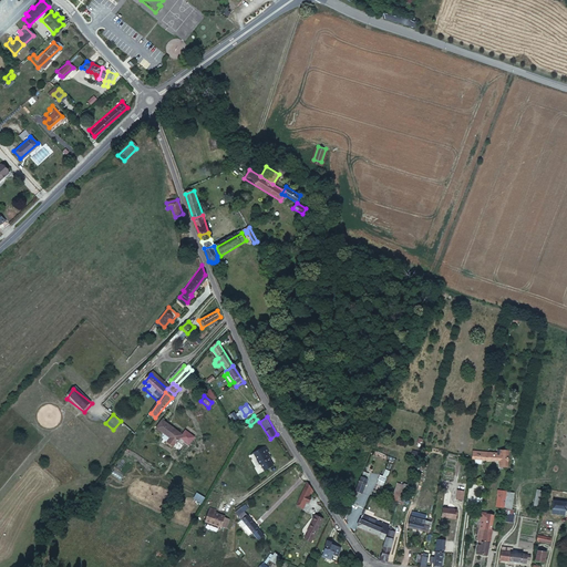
[(176,431),(164,420),(157,428),(171,439),(176,431)]
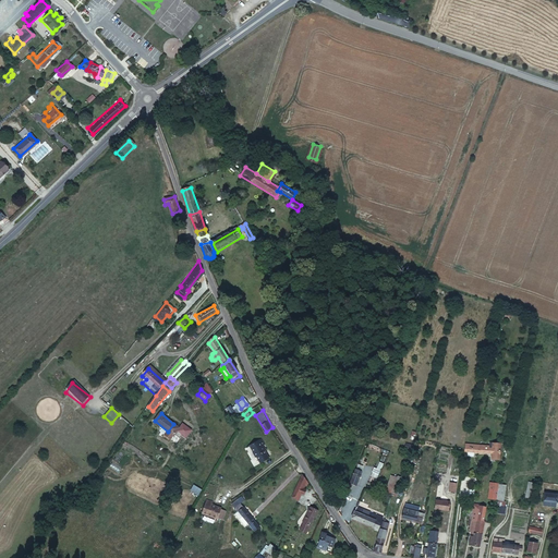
[(464,440),(462,447),(488,453),(487,457),(492,460),(495,460),(498,446),(488,443),(487,446),(464,440)]
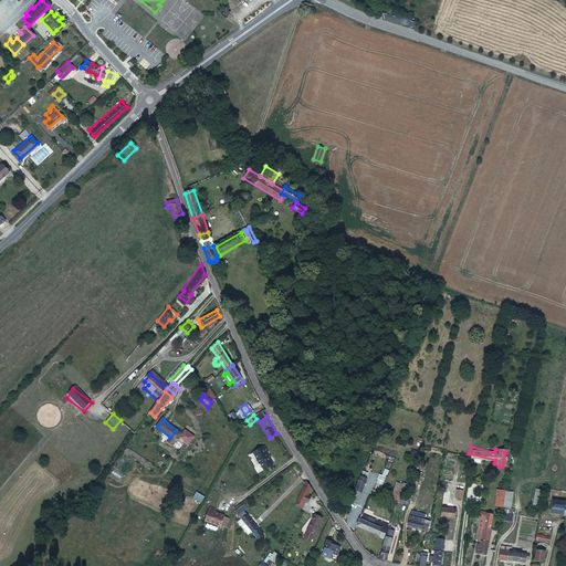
[(257,456),(248,462),(252,469),(251,469),(255,474),(257,473),(261,479),(269,472),(260,461),(261,460),(257,456)]
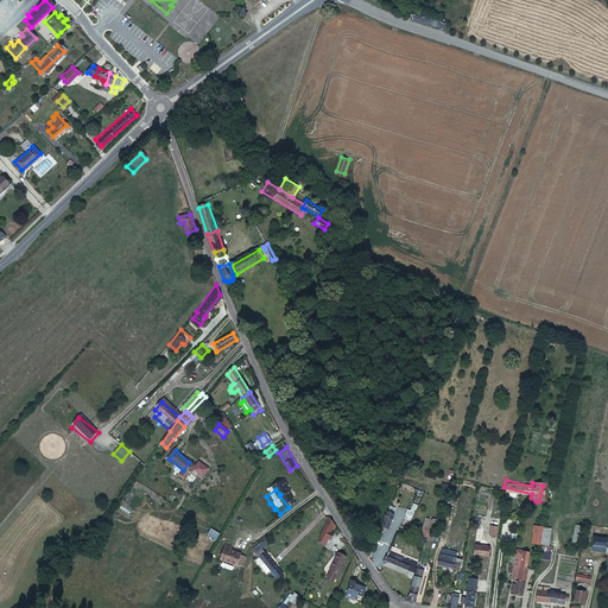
[(394,507),(388,504),(380,524),(388,526),(394,507)]
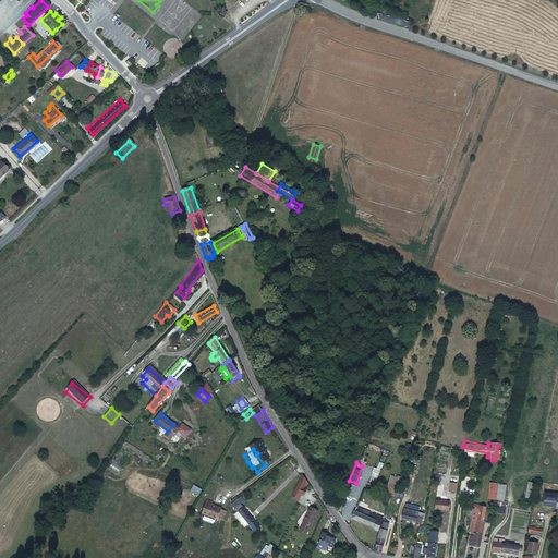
[(415,471),(409,470),(407,484),(412,485),(415,471)]
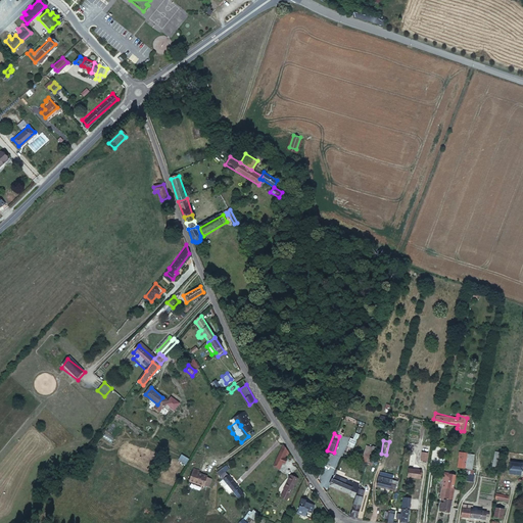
[(289,454),(283,444),(273,467),(279,470),(282,463),(284,459),(285,456),(287,457),(289,454)]
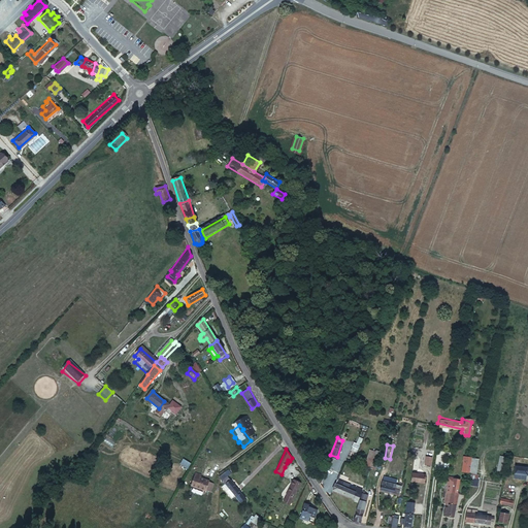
[(469,461),(462,460),(461,473),(468,474),(469,461)]
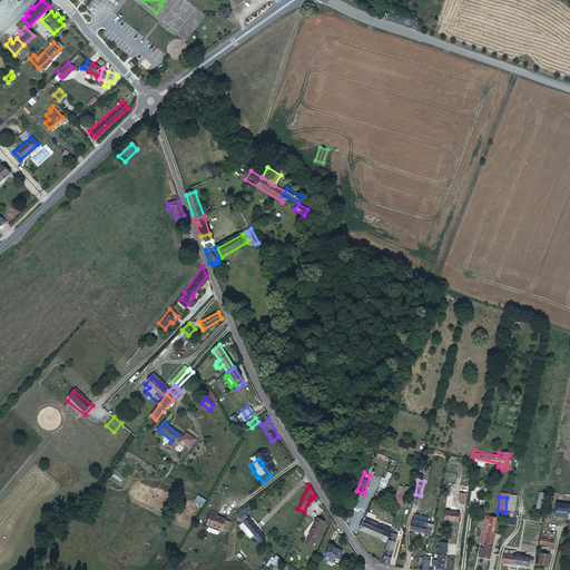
[(569,503),(556,502),(554,510),(569,511),(569,503)]
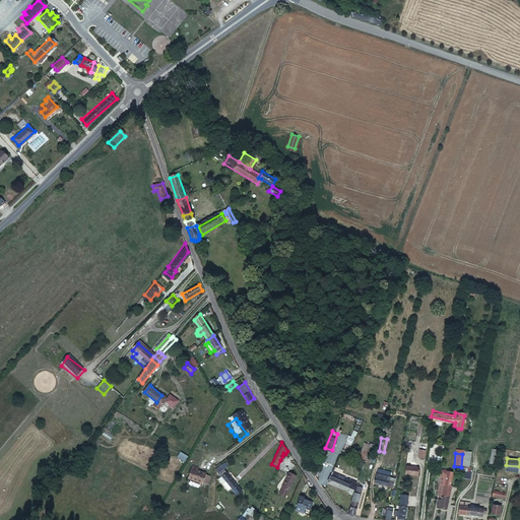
[(418,465),(406,463),(405,471),(417,473),(418,465)]
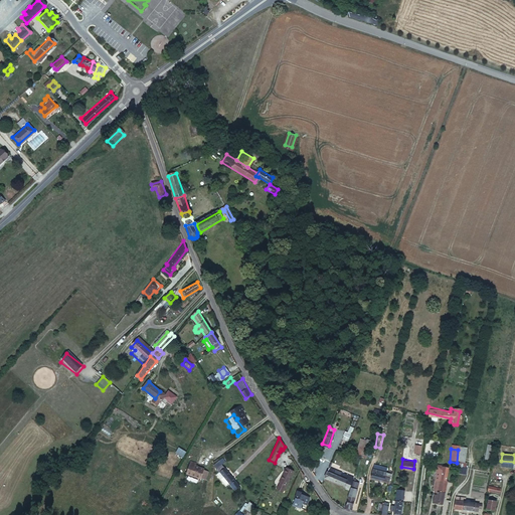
[(196,462),(191,461),(189,472),(204,475),(204,473),(205,467),(206,465),(196,463),(196,462)]
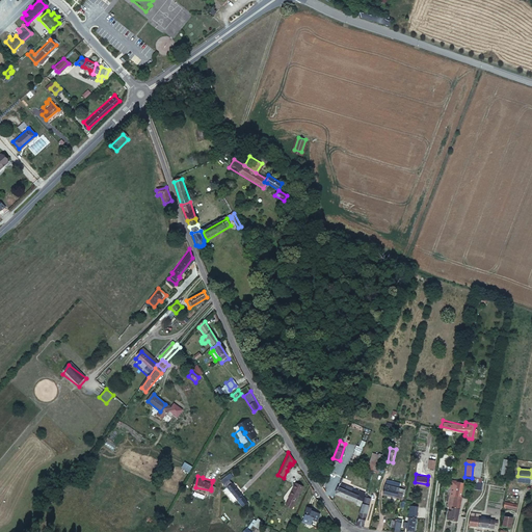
[(243,506),(247,503),(230,481),(229,480),(223,484),(227,488),(228,487),(232,493),(229,495),(234,501),(237,499),(243,506)]
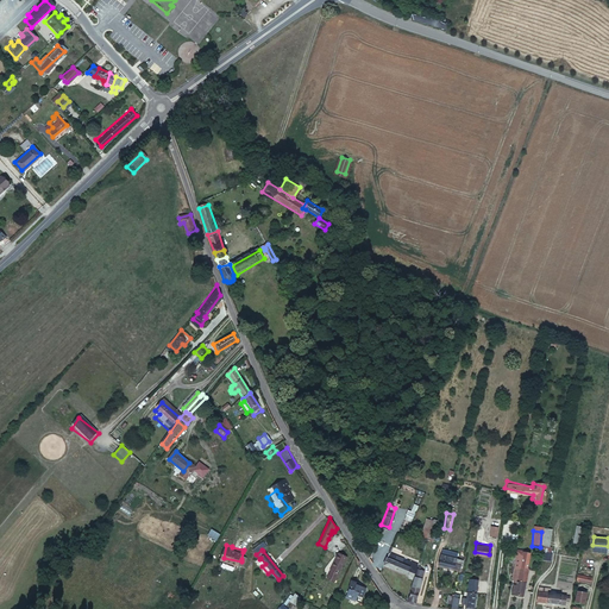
[(401,554),(389,550),(383,563),(413,573),(416,565),(400,559),(401,554)]
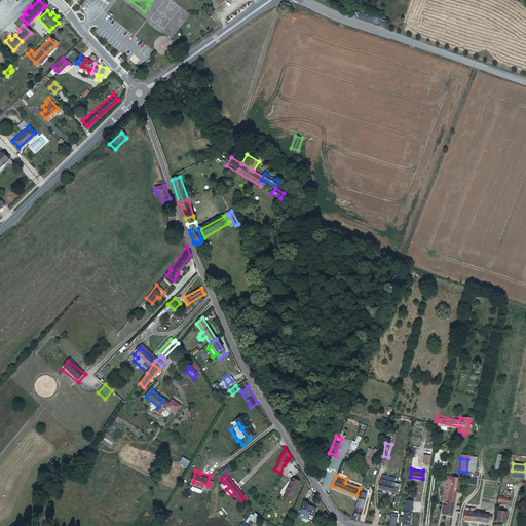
[(299,479),(291,476),(285,491),(293,495),(299,479)]
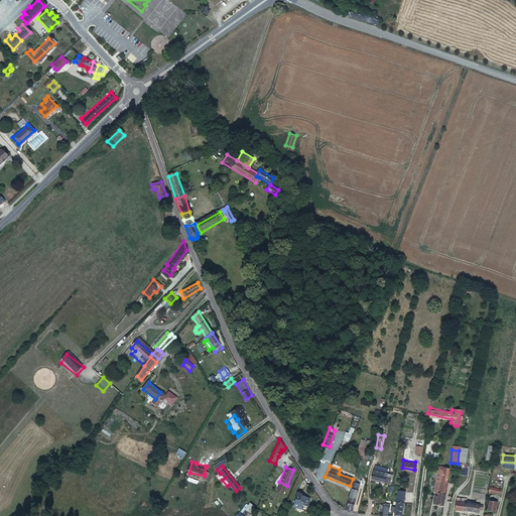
[(434,467),(434,471),(435,471),(434,481),(444,483),(447,470),(441,469),(441,468),(434,467)]
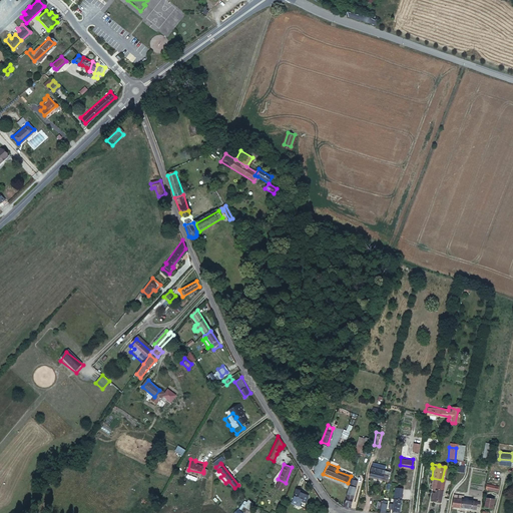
[(390,469),(371,465),(369,473),(388,477),(390,469)]
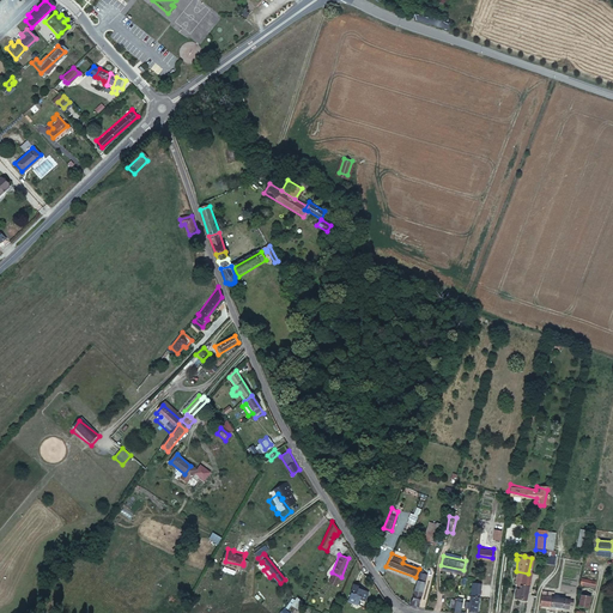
[(428,574),(420,571),(412,605),(419,606),(428,574)]
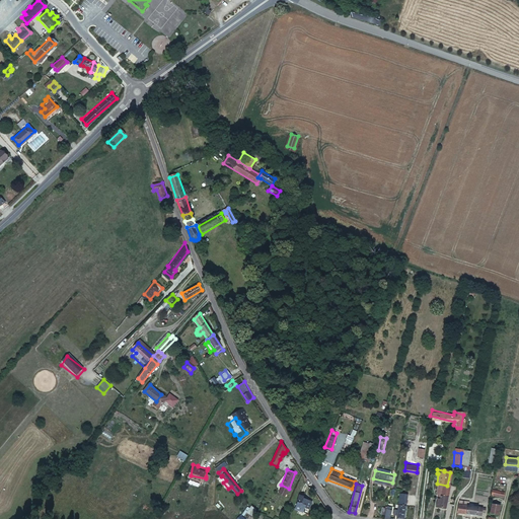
[(447,486),(437,484),(435,493),(439,494),(437,504),(446,506),(449,486),(447,486)]
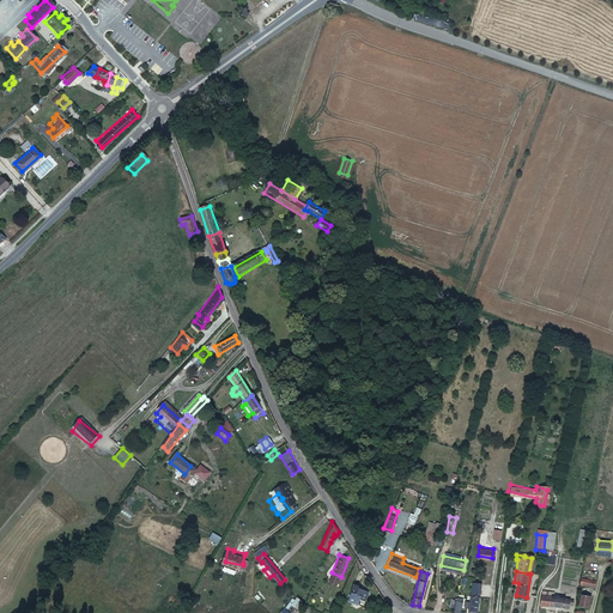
[(338,584),(341,577),(332,572),(329,581),(338,584)]
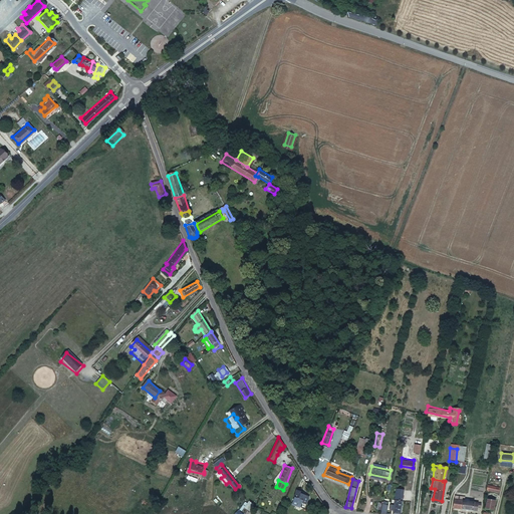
[(404,487),(398,486),(396,498),(402,499),(404,487)]
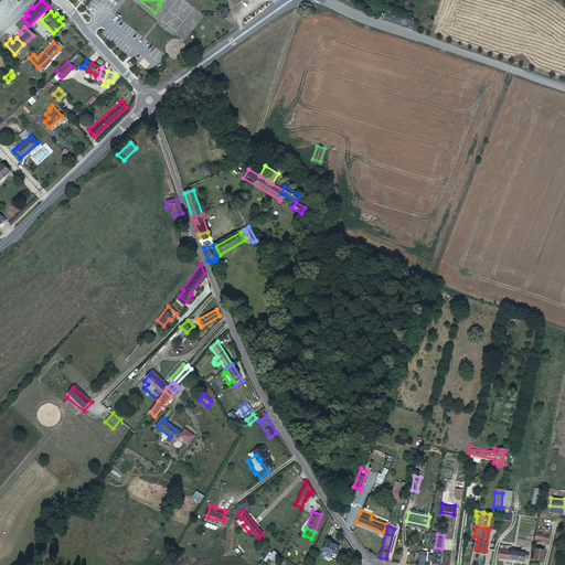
[(331,540),(326,537),(319,552),(329,556),(330,552),(334,554),(339,545),(331,541),(331,540)]
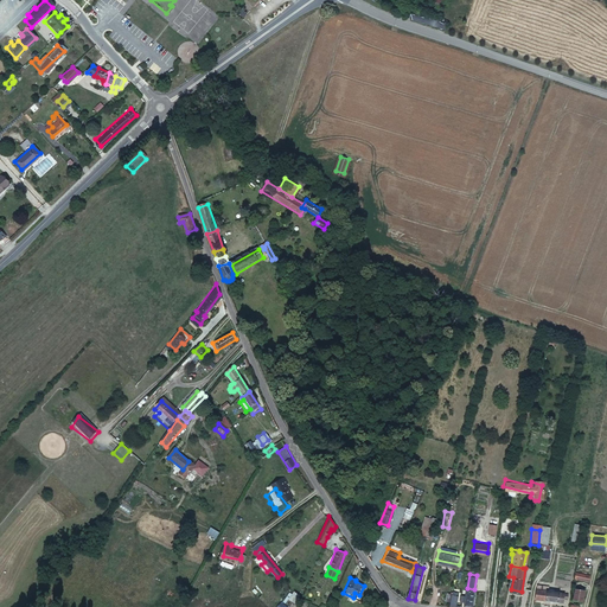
[(557,586),(537,582),(536,596),(563,601),(564,595),(568,596),(569,592),(557,589),(557,586)]
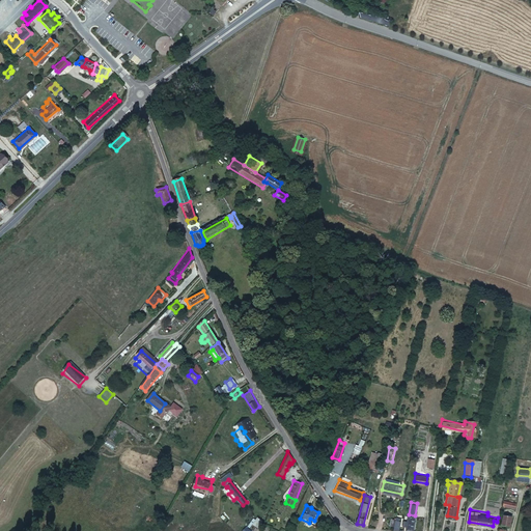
[(415,515),(409,514),(409,518),(406,518),(404,522),(407,523),(407,528),(413,529),(415,515)]
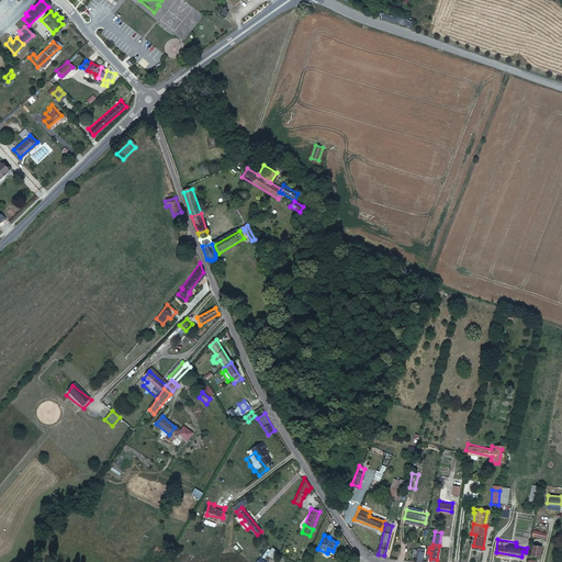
[(542,548),(532,546),(531,553),(541,555),(542,548)]
